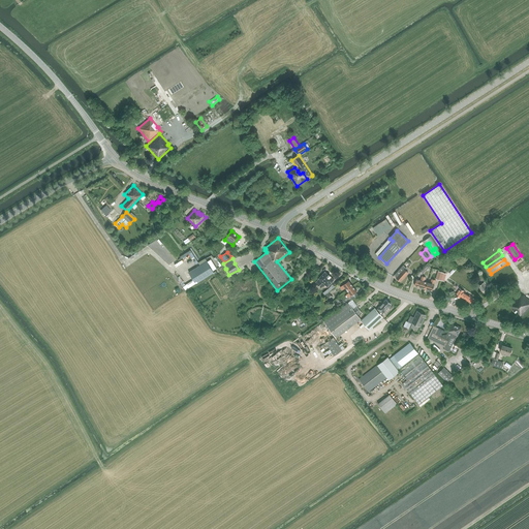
[(195,282),(213,272),(207,261),(189,272),(195,282)]
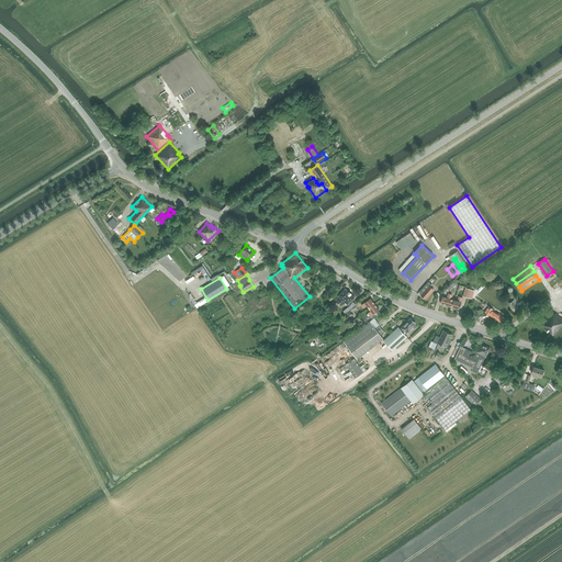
[(456,279),(442,291),(446,294),(456,284),(458,281),(456,279)]
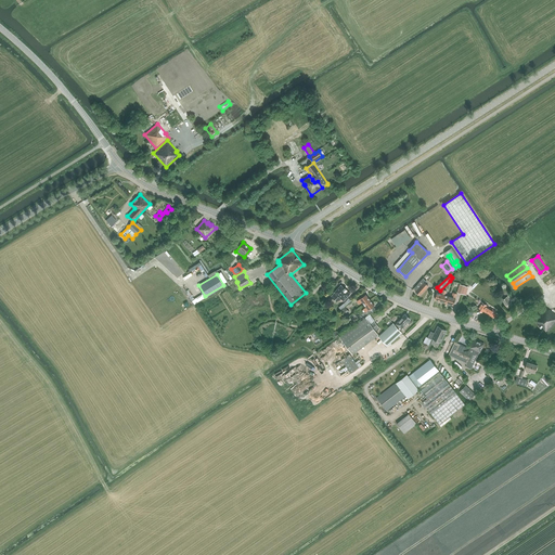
[(428,286),(424,282),(425,281),(423,279),(414,288),(416,291),(415,292),(420,296),(428,286)]
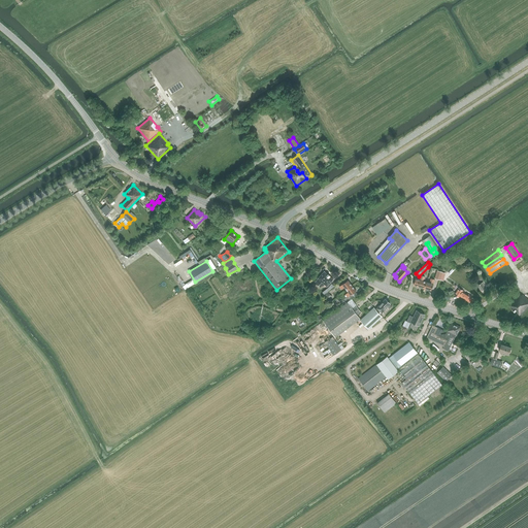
[(327,287),(334,279),(325,271),(318,278),(315,283),(319,286),(320,287),(324,286),(325,285),(327,287)]
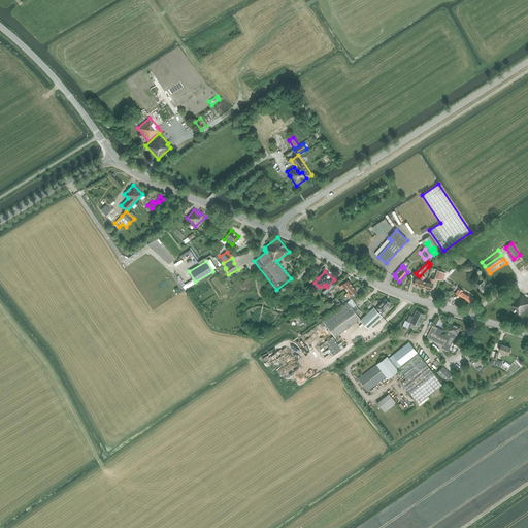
[(425,289),(427,282),(424,281),(425,276),(421,275),(420,279),(416,278),(414,286),(425,289)]
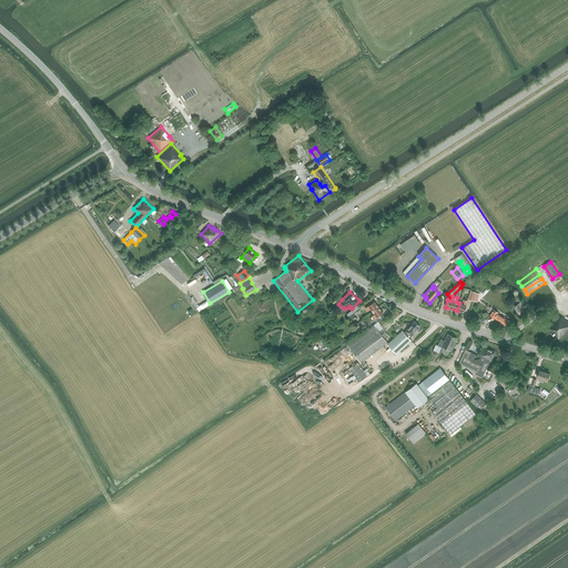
[(462,304),(459,303),(457,311),(457,312),(457,313),(459,313),(460,313),(460,312),(464,313),(466,305),(467,301),(464,300),(462,304)]
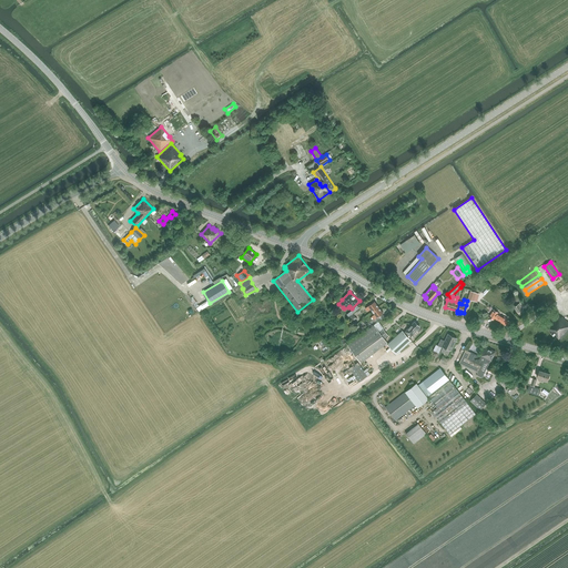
[(371,310),(373,312),(379,306),(375,301),(365,308),(367,312),(371,310)]
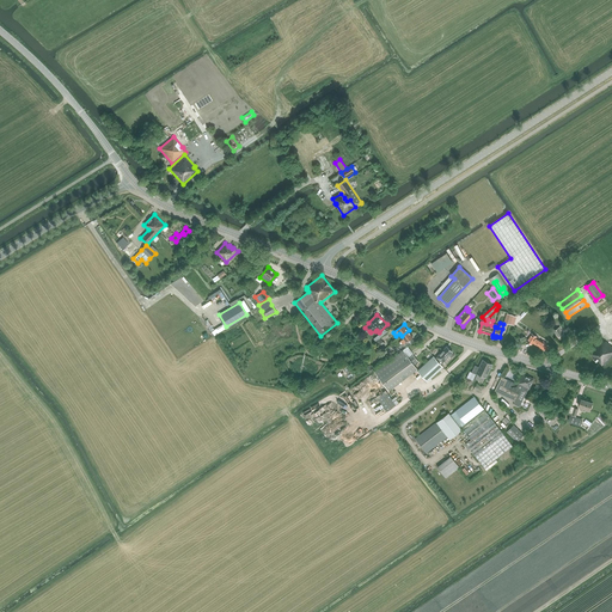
[(561,338),(565,336),(563,334),(560,328),(554,331),(558,337),(560,337),(561,338)]
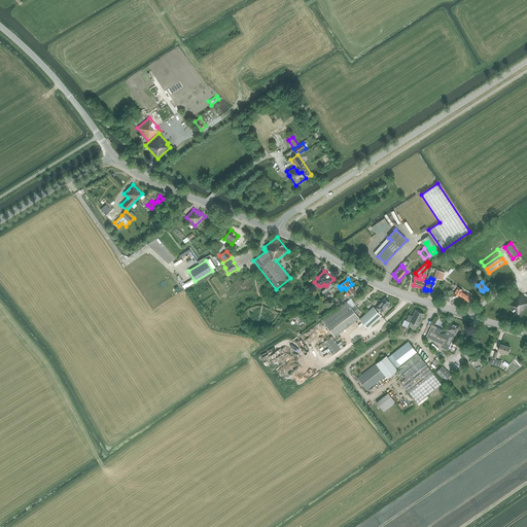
[(355,290),(352,284),(346,289),(347,291),(345,294),(347,296),(355,290)]
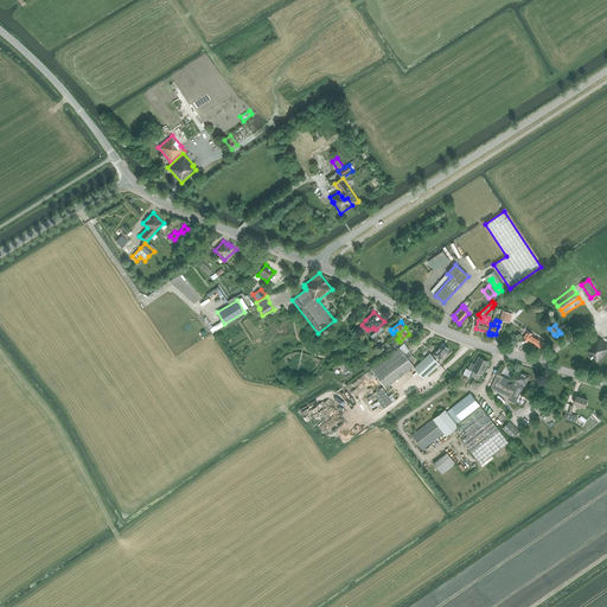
[(545,344),(531,336),(532,334),(528,331),(522,338),(528,342),(529,340),(540,347),(541,346),(544,347),(545,344)]
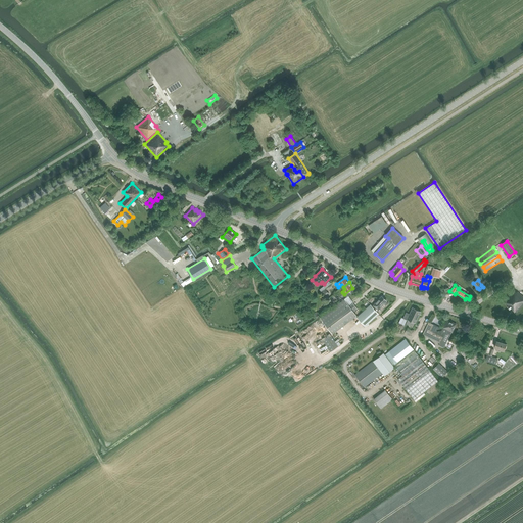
[(352,288),(344,294),(346,297),(354,291),(352,288)]
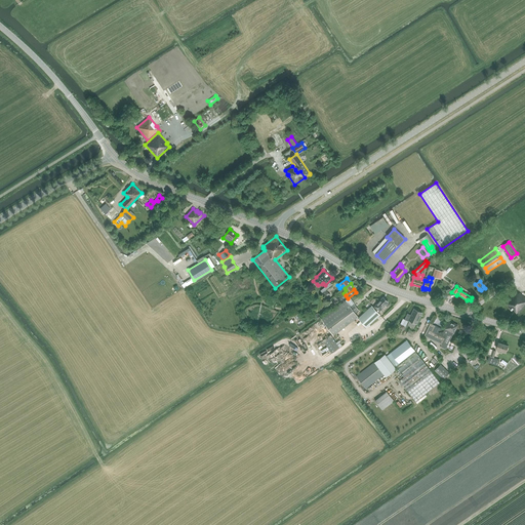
[(524,297),(516,291),(505,304),(518,315),(524,307),(524,297)]
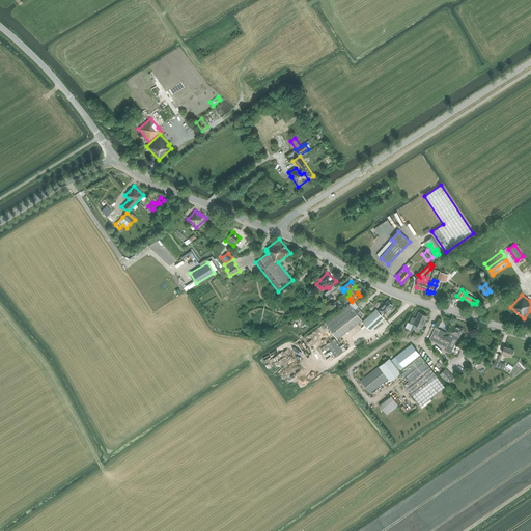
[(387,301),(378,311),(376,309),(362,322),(370,331),(385,318),(383,316),(384,315),(390,309),(392,311),(395,308),(392,306),(393,306),(387,301)]
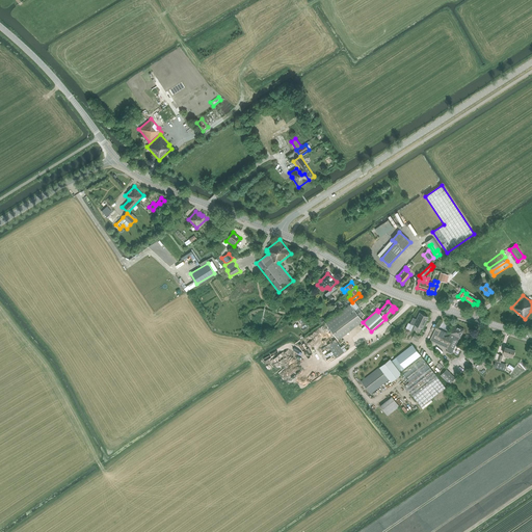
[(335,340),(320,350),(329,363),(353,346),(345,335),(363,321),(360,317),(364,315),(358,309),(360,308),(357,306),(353,309),(350,304),(325,323),(338,340),(337,341),(335,340)]
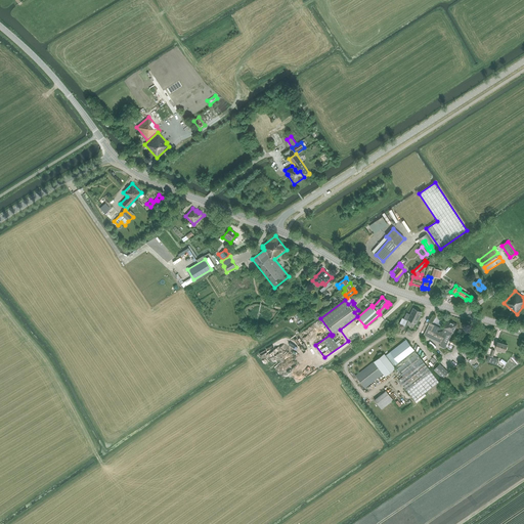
[(408,319),(417,323),(422,312),(413,308),(410,314),(406,313),(404,318),(408,320),(408,319)]
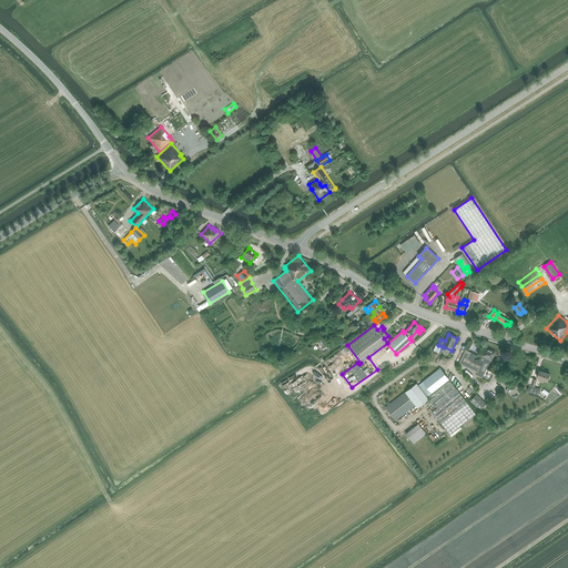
[(465,350),(458,364),(483,375),(484,372),(479,369),(483,362),(488,364),(490,359),(490,361),(495,352),(485,347),(482,355),(482,356),(480,357),(465,350)]
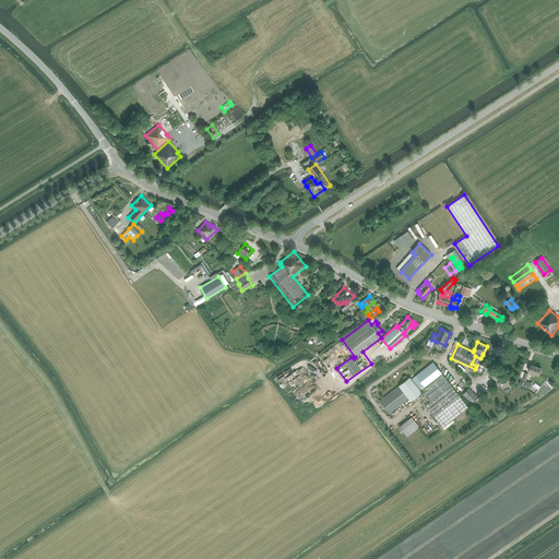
[(433,363),(416,376),(412,379),(430,402),(426,405),(443,428),(468,408),(433,363)]
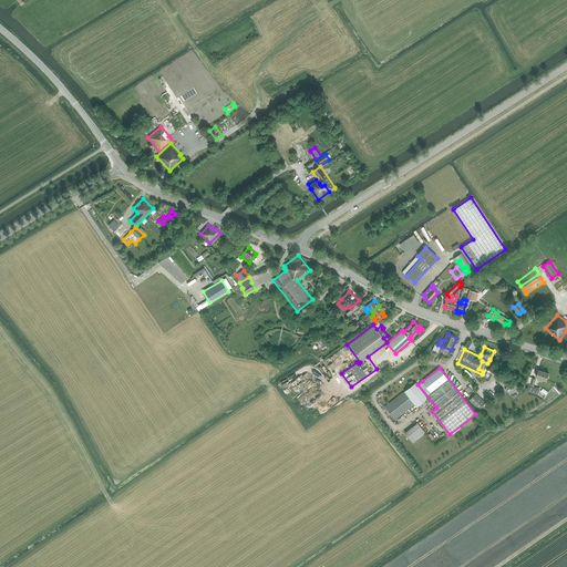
[(536,377),(546,380),(548,373),(538,370),(536,377)]
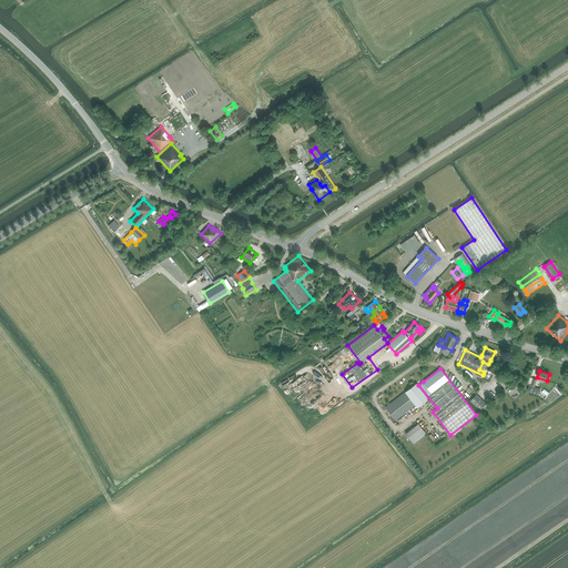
[(538,396),(539,393),(540,389),(534,387),(536,379),(533,378),(530,386),(529,385),(527,392),(538,396)]
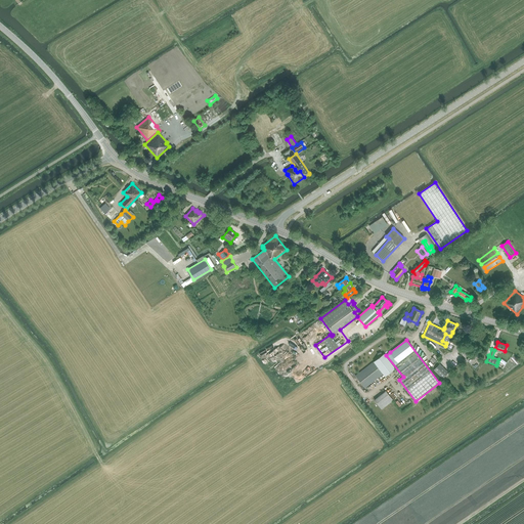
[(385,353),(355,376),(365,388),(384,374),(385,377),(396,368),(385,353)]
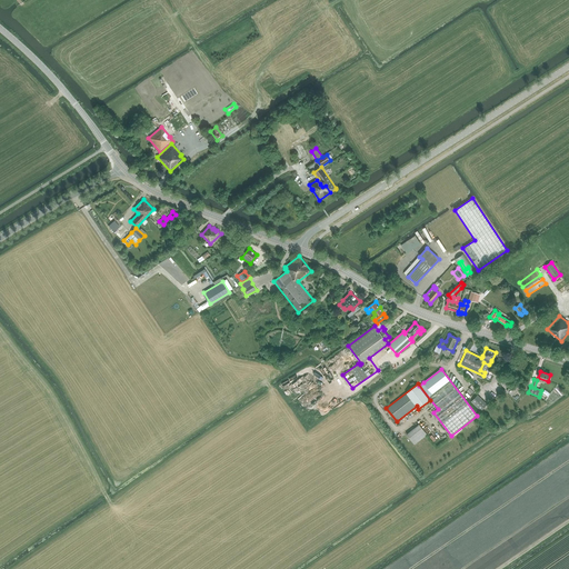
[(477,395),(471,401),(480,411),(487,405),(477,395)]
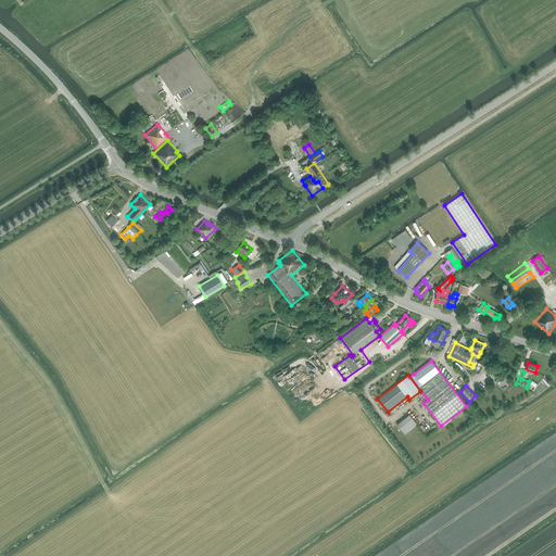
[(405,434),(417,425),(409,415),(397,425),(405,434)]
